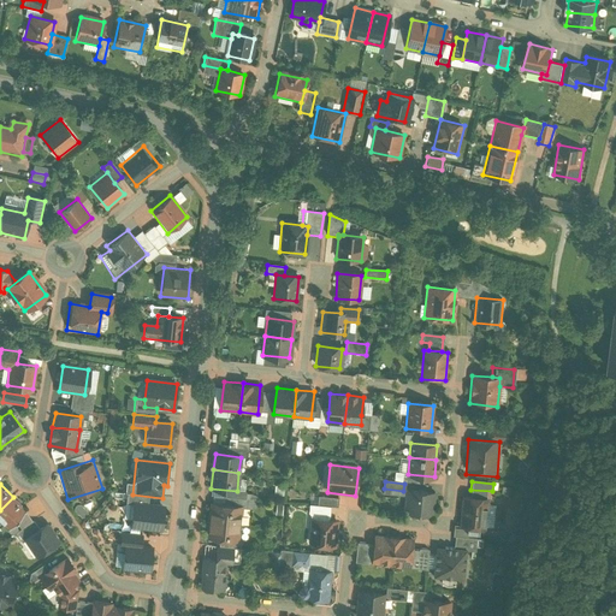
[(436,493),(407,491),(406,513),(433,515),(436,493)]
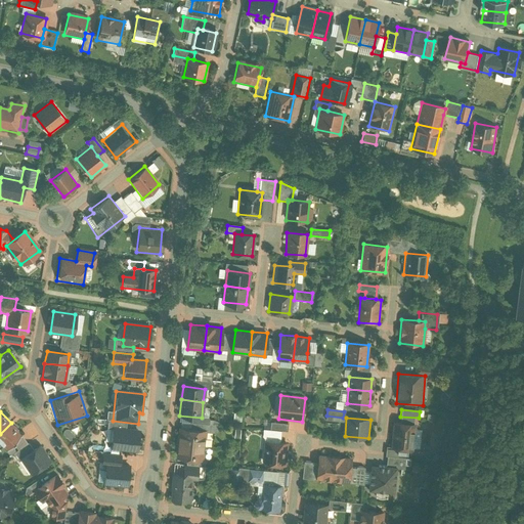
[(126,423),(106,421),(106,429),(113,429),(126,430),(126,423)]
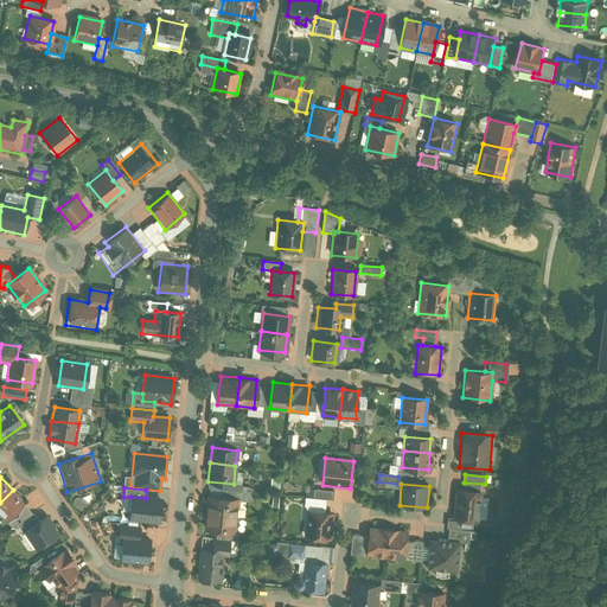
[(27,503),(13,490),(0,503),(0,511),(11,521),(27,503)]
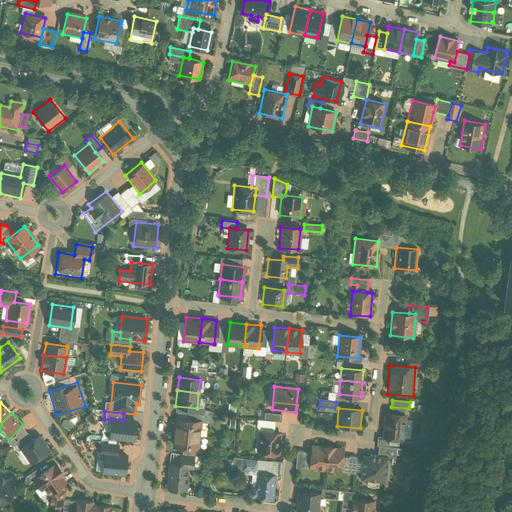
[(403,414),(384,413),(382,438),(401,439),(403,414)]
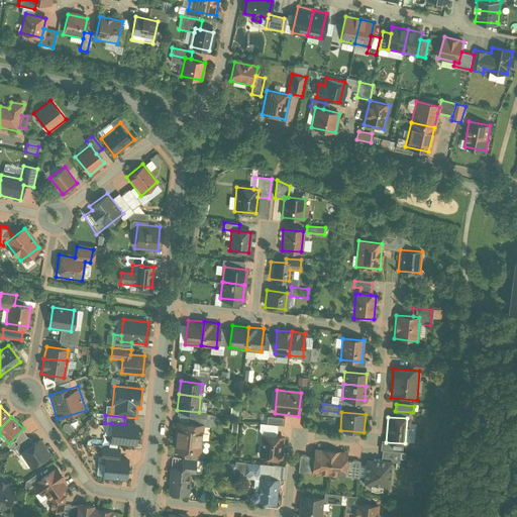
[(174,421),(172,435),(205,439),(206,424),(174,421)]
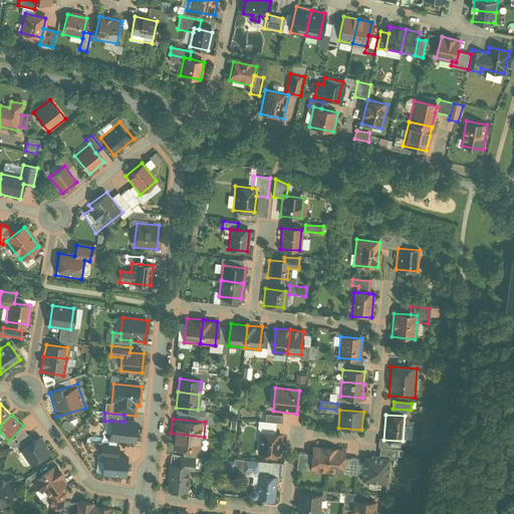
[(123,422),(110,421),(108,440),(134,442),(136,424),(123,422)]
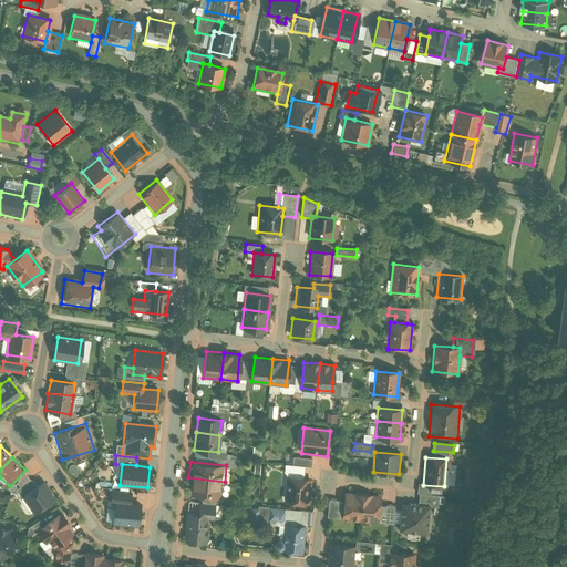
[(294,465),(284,464),(284,472),(288,476),(302,478),(303,466),(294,465)]
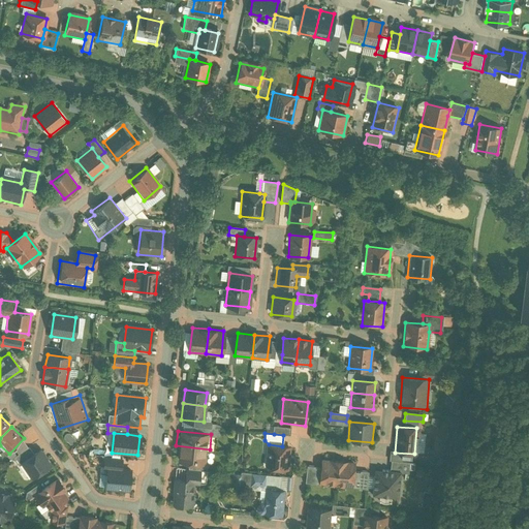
[(282,446),(269,444),(266,467),(286,469),(288,446),(282,446)]
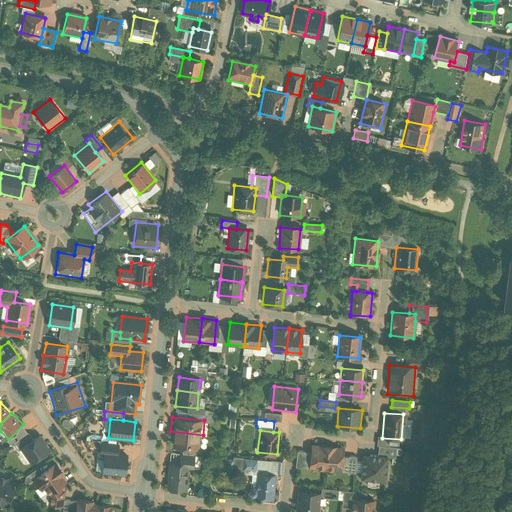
[(201,452),(203,435),(170,431),(168,449),(201,452)]
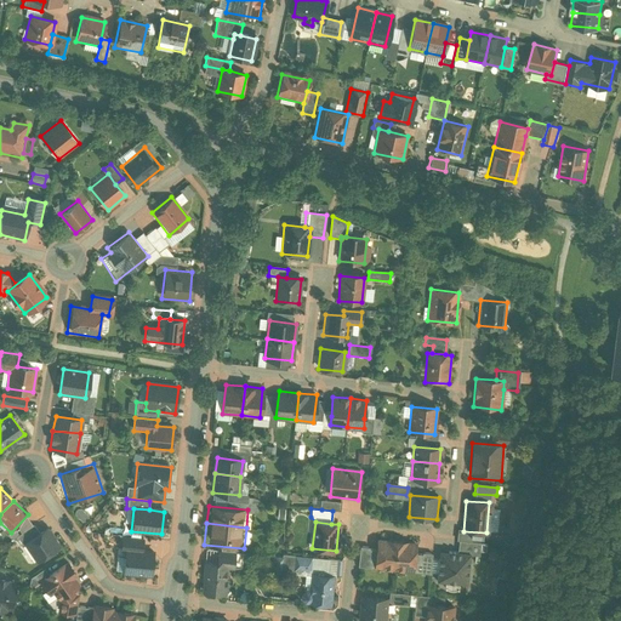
[(46,525),(22,541),(36,564),(61,548),(46,525)]
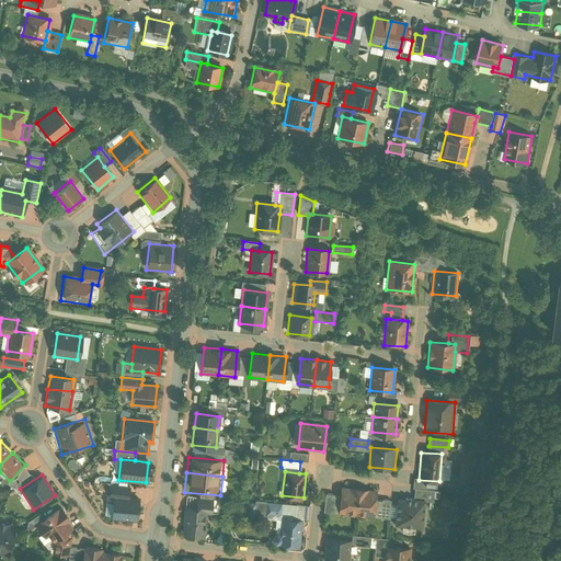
[(128,488),(111,487),(110,497),(114,497),(112,517),(135,519),(137,497),(127,496),(128,488)]
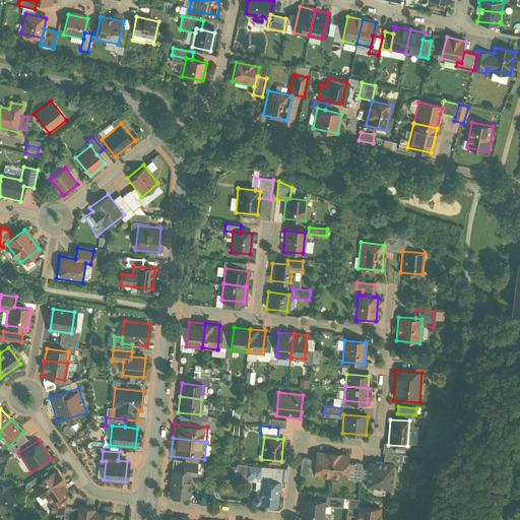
[(314,476),(330,478),(333,454),(316,452),(315,459),(314,476)]
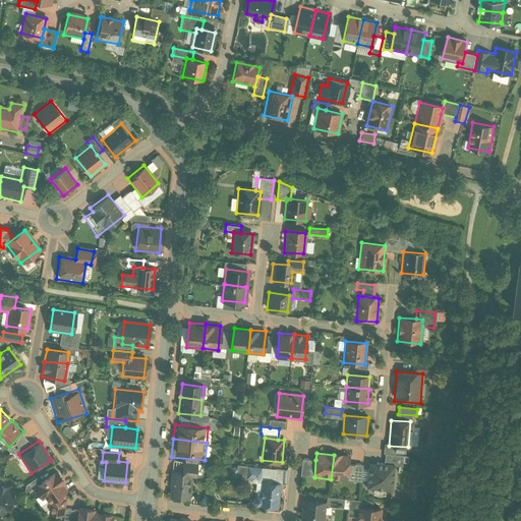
[(348,456),(334,455),(331,479),(346,480),(347,464),(348,456)]
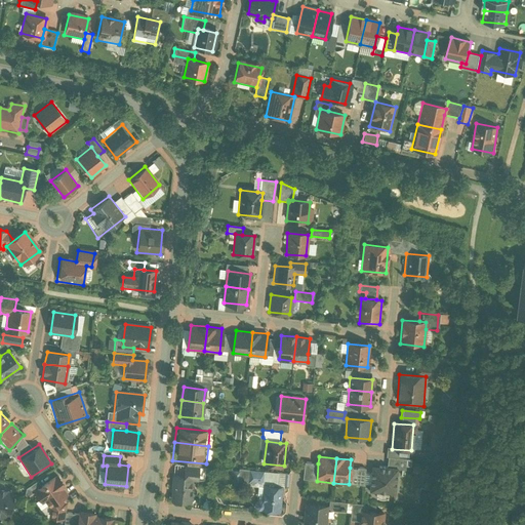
[(389,459),(389,470),(397,470),(406,471),(407,461),(389,459)]
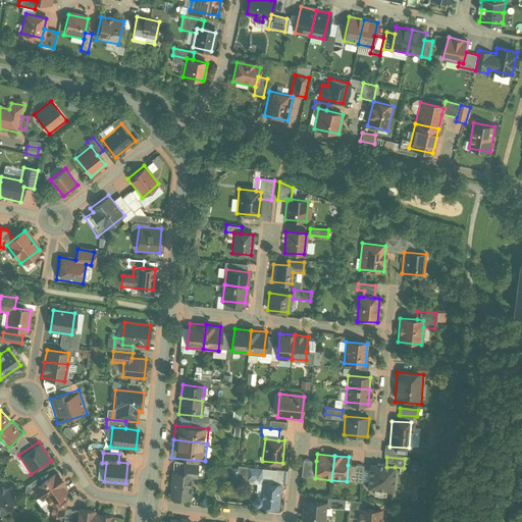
[(316,461),(303,460),(301,476),(315,478),(316,461)]
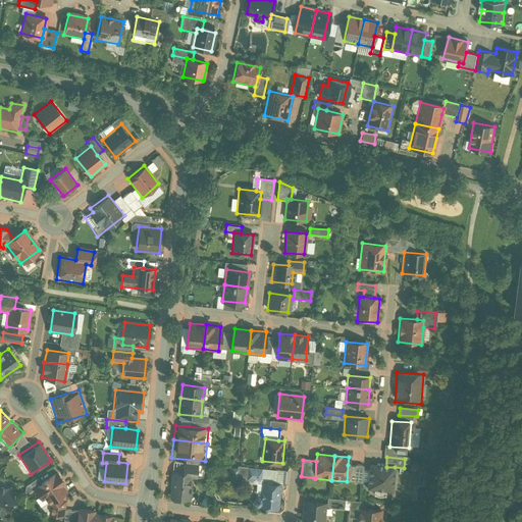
[(185,473),(172,472),(170,498),(190,499),(192,476),(197,477),(198,465),(186,464),(185,473)]
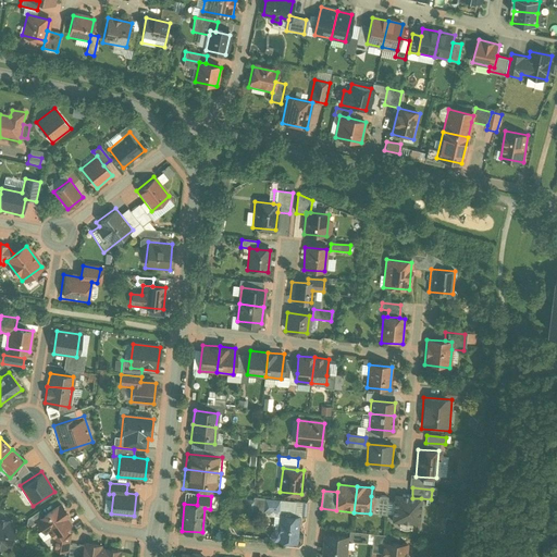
[(385,516),(386,498),(371,496),(370,514),(385,516)]
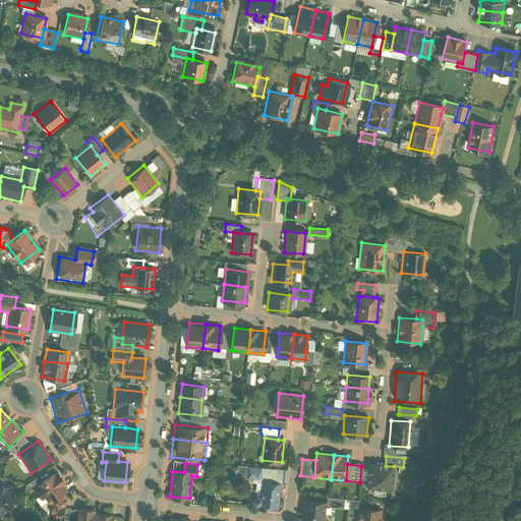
[(386,466),(370,464),(368,486),(392,488),(394,466),(386,466)]
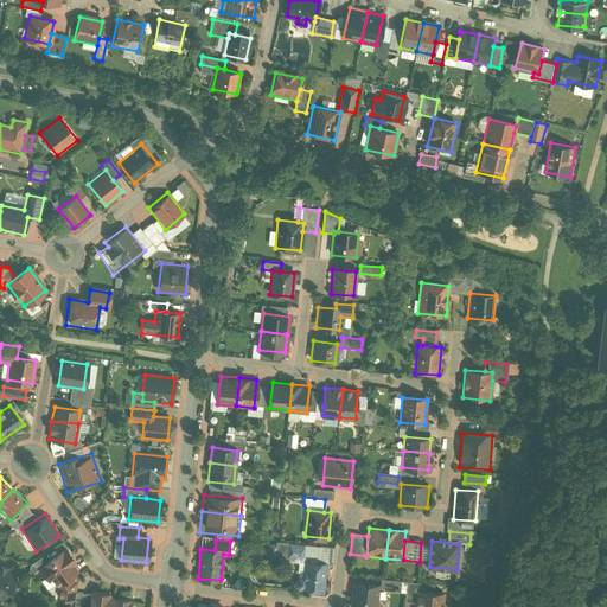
[(66,548),(37,567),(52,590),(83,572),(66,548)]
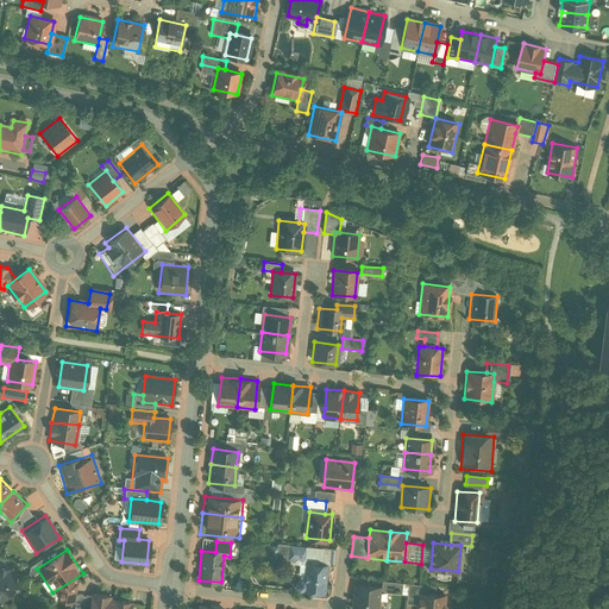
[(327,565),(307,564),(305,579),(296,578),(295,590),(324,594),(327,565)]
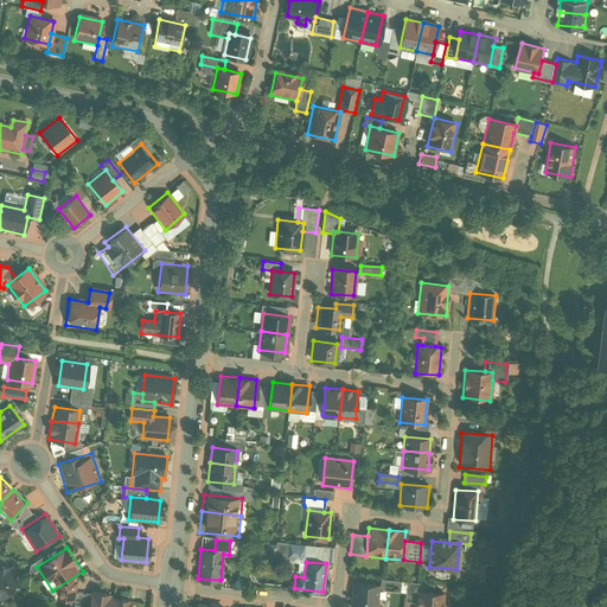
[(19,570),(0,567),(0,595),(14,598),(19,570)]
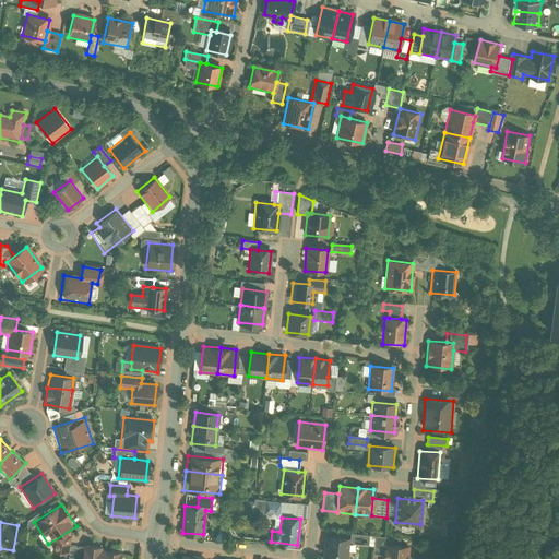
[(373,556),(385,556),(385,545),(387,537),(375,536),(373,556)]
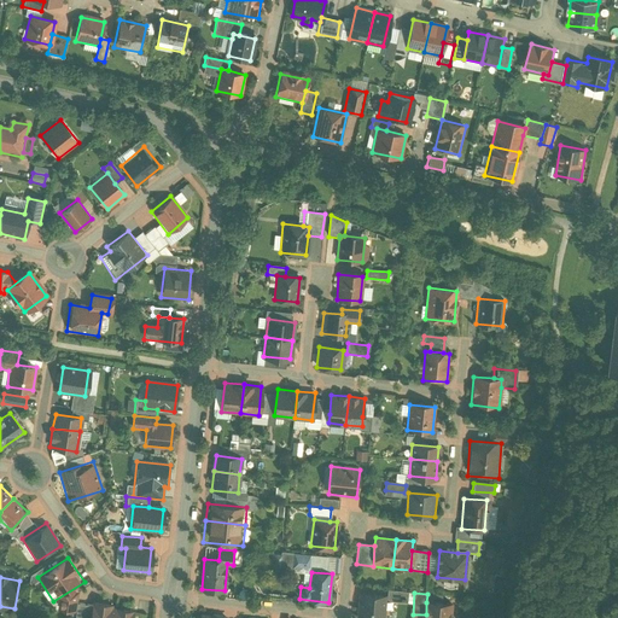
[(384,617),(386,598),(361,594),(357,617),(384,617)]
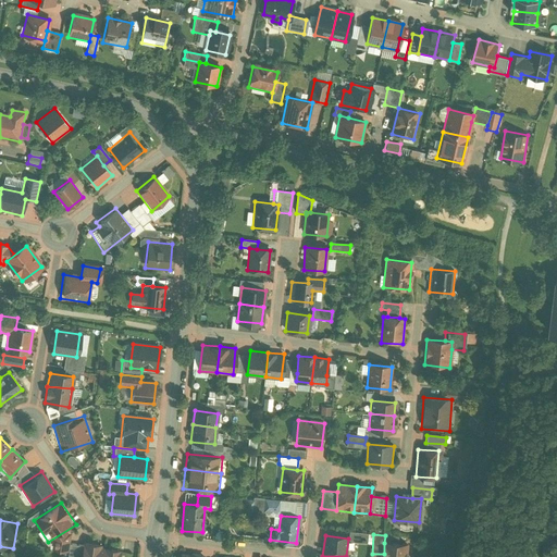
[(103,546),(83,543),(83,546),(81,556),(118,556),(119,552),(102,551),(103,546)]
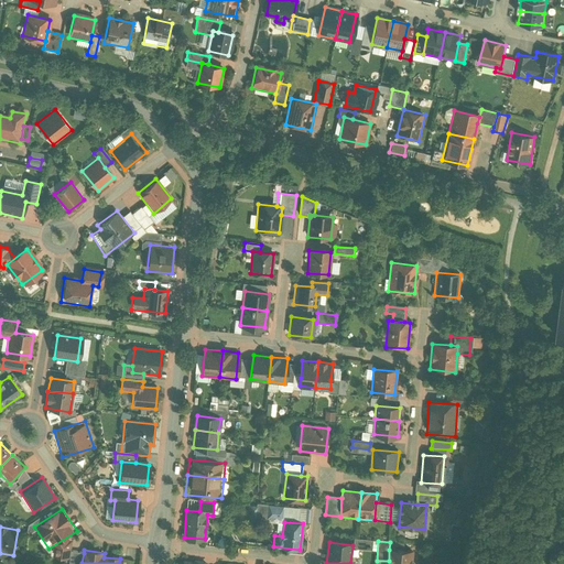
[(411,563),(412,551),(389,550),(389,561),(388,563),(411,563)]
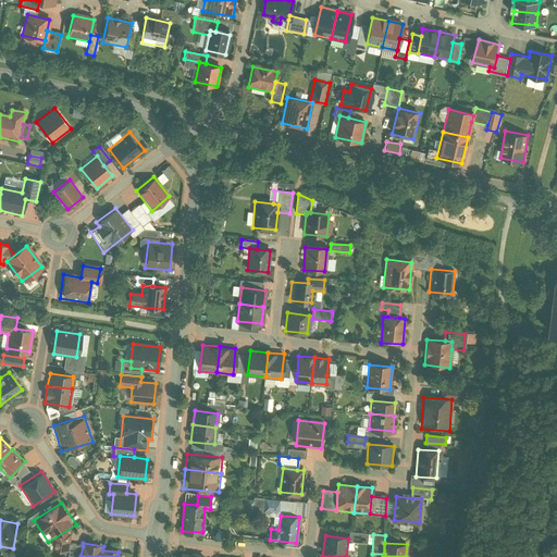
[(81,556),(83,546),(69,544),(66,556),(81,556)]
